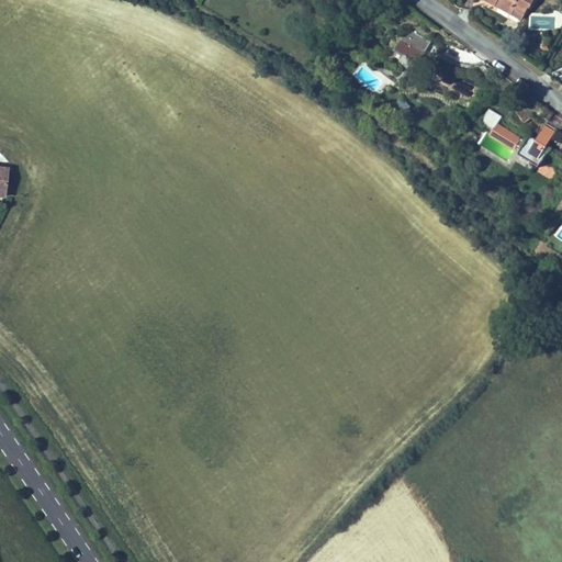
[(515,8),(525,12),(527,9),(529,10),(531,7),(530,6),(532,0),(487,0),(512,13),(515,8)]
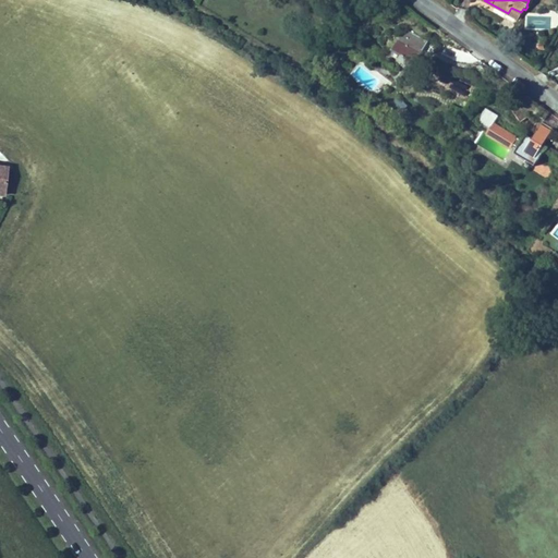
[(518,19),(521,12),(511,8),(508,13),(518,19)]
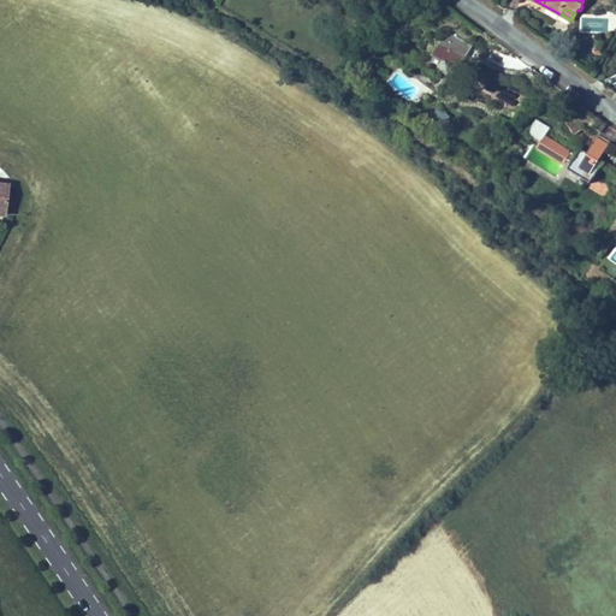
[(448,31),(433,55),(460,70),(473,46),(448,31)]
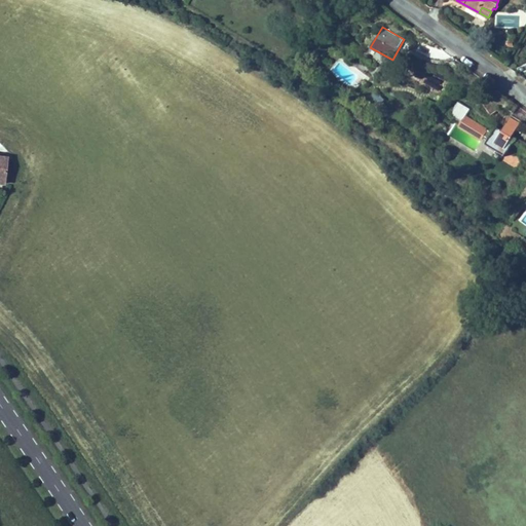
[(358,60),(353,66),(365,75),(369,69),(358,60)]
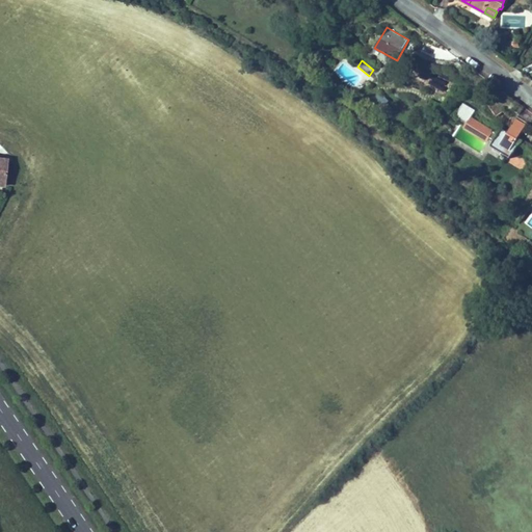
[(380,92),(376,97),(381,101),(386,97),(380,92)]
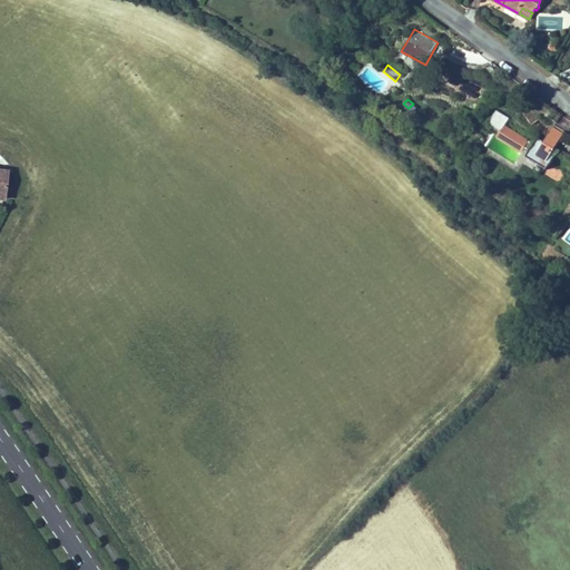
[(530,107),(522,112),(532,125),(540,119),(530,107)]
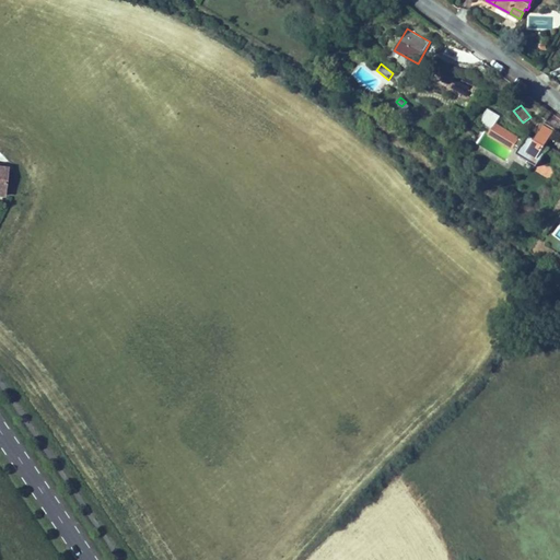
[(513,150),(516,143),(520,137),(497,123),(500,117),(488,108),(480,121),(492,128),(488,135),(513,150)]
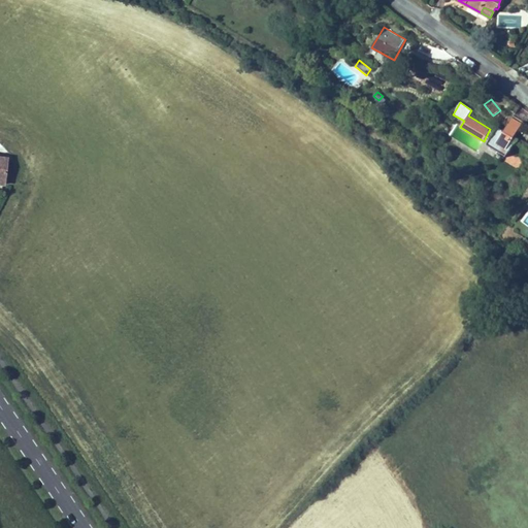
[(512,120),(508,125),(518,131),(521,125),(512,120)]
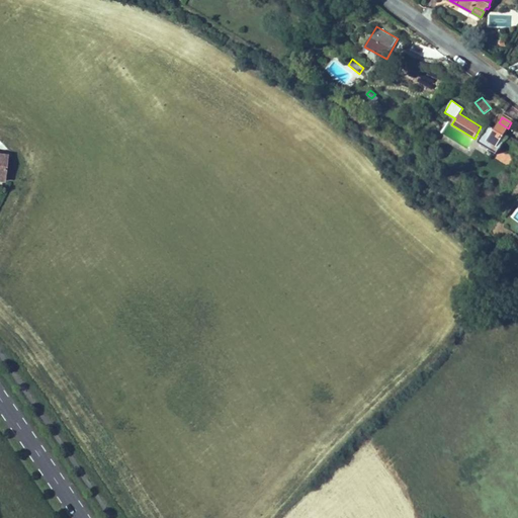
[(499,122),(495,130),(504,135),(508,128),(499,122)]
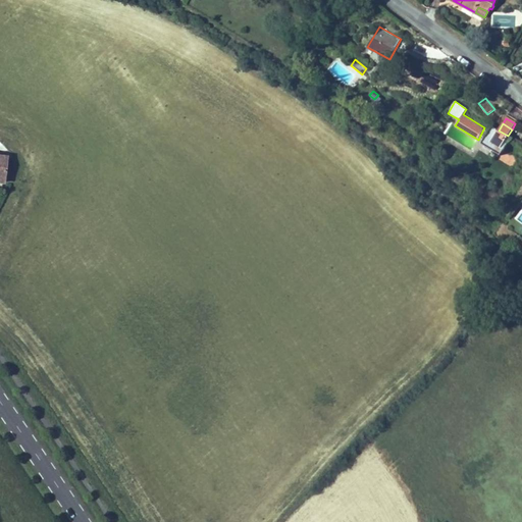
[(485,137),(487,138),(494,127),(491,126),(489,131),(485,137)]
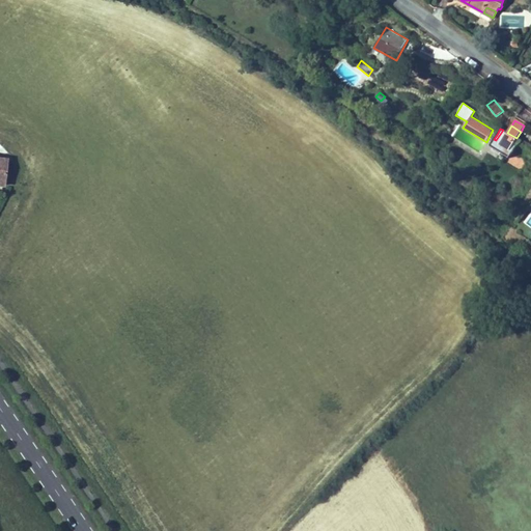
[(507,133),(503,130),(496,140),(498,141),(498,142),(505,146),(501,151),(503,152),(502,155),(505,157),(506,155),(508,156),(513,147),(514,148),(520,140),(516,138),(507,133)]
